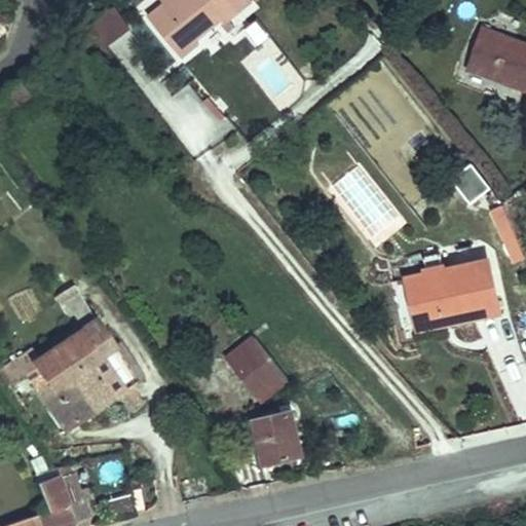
[(259,0),(176,0),(155,15),(191,60),(207,47),(199,38),(227,19),(235,27),(263,4),(259,0)]
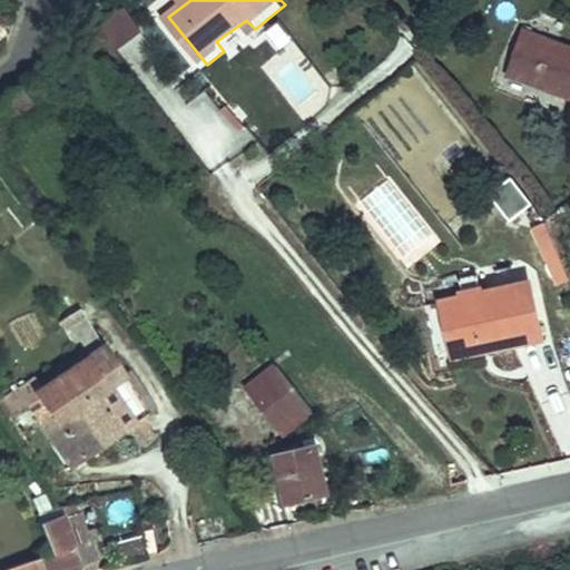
[(278,21),(262,33),(277,53),(294,40),(278,21)]
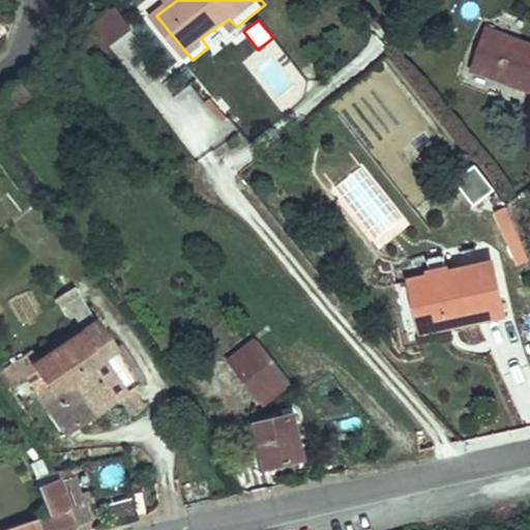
[(529,36),(496,20),(478,56),(529,84),(529,97),(528,100),(529,100),(529,36)]
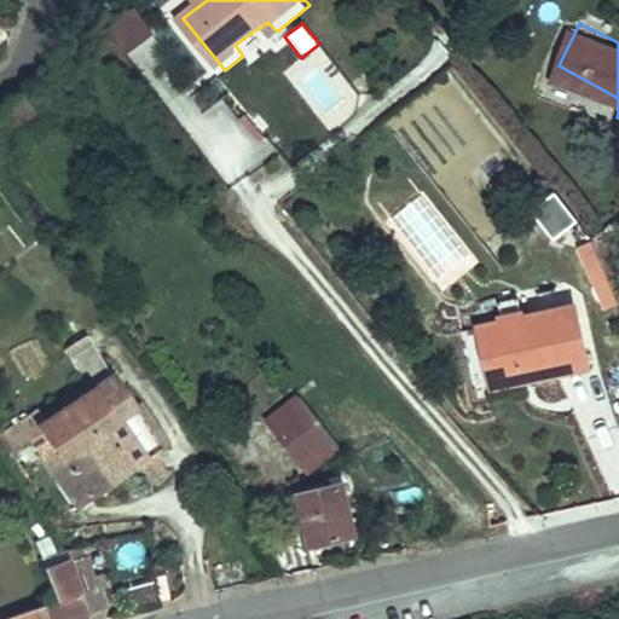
[(218,82),(185,106),(239,181),(272,157),(218,82)]
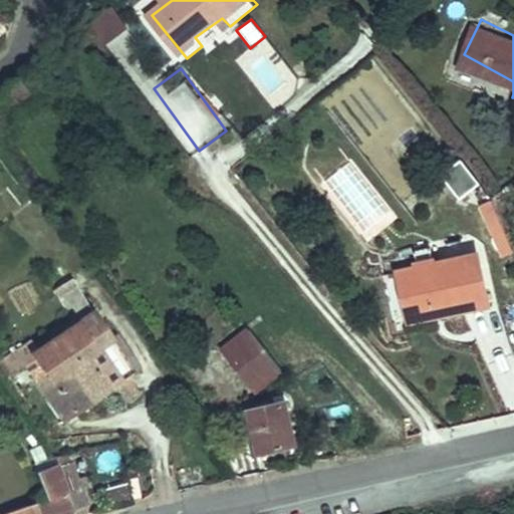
[(440,174),(458,201),(480,186),(461,159),(440,174)]
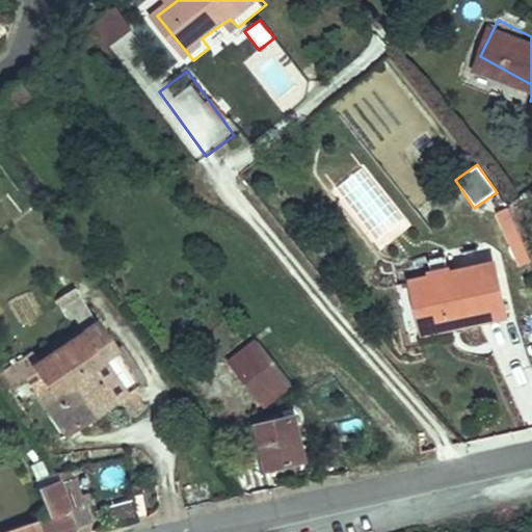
[(499,211),(508,262),(523,260),(514,209),(499,211)]
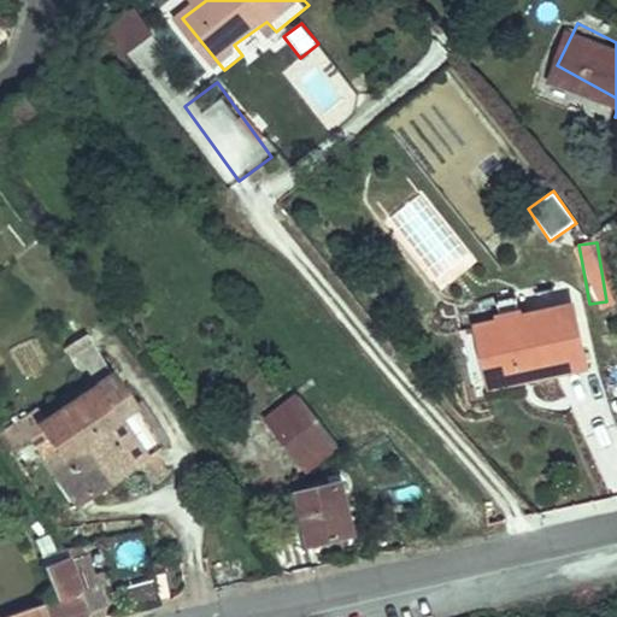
[(510,306),(516,329),(548,321),(542,298),(510,306)]
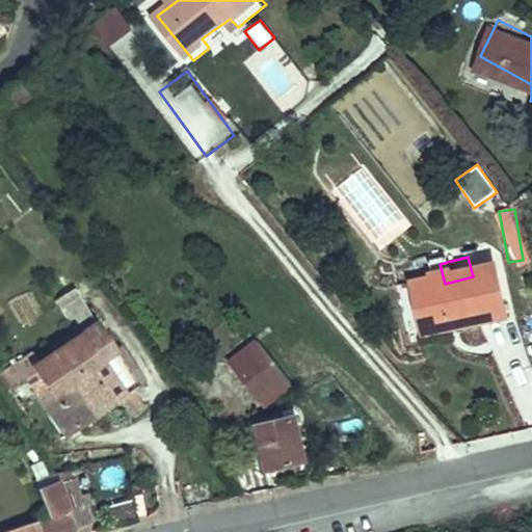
[(445,284),(426,289),(436,324),(478,314),(481,327),(524,316),(512,275),(475,285),(473,276),(445,284)]
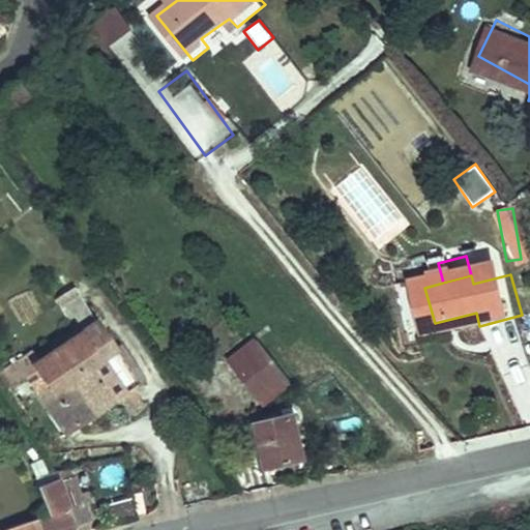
[(74,285),(54,297),(77,331),(96,318),(74,285)]
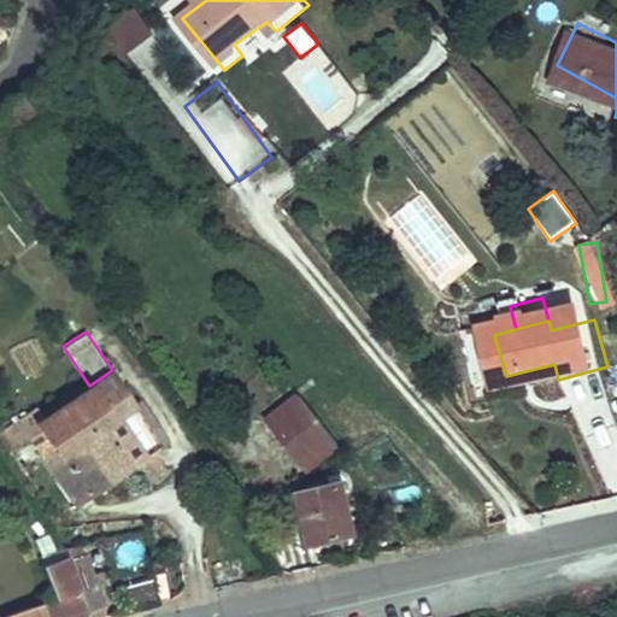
[(554,364),(506,376),(510,392),(558,380),(554,364)]
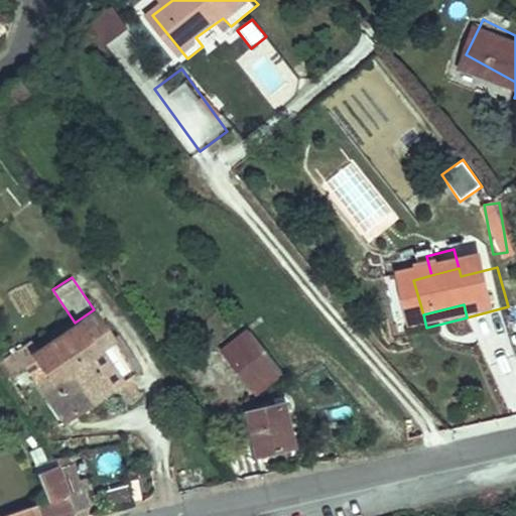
[(75,323),(31,352),(45,372),(71,410),(133,369),(94,309),(75,323)]
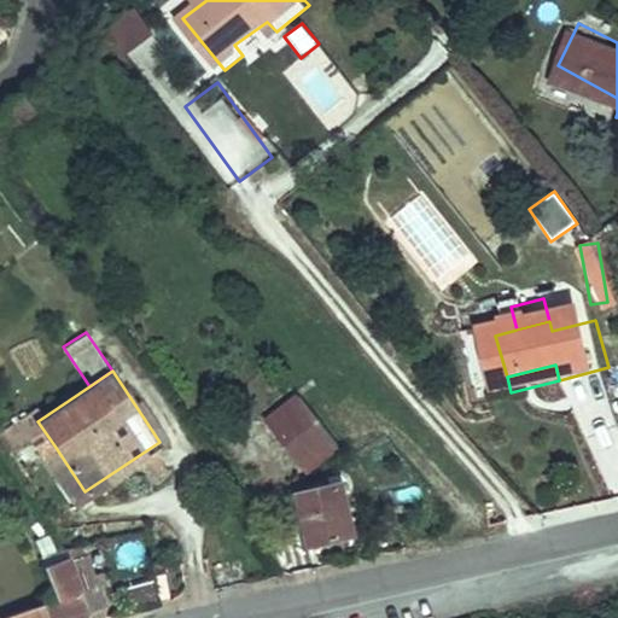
[(343,443),(302,392),(273,414),(315,465),(343,443)]
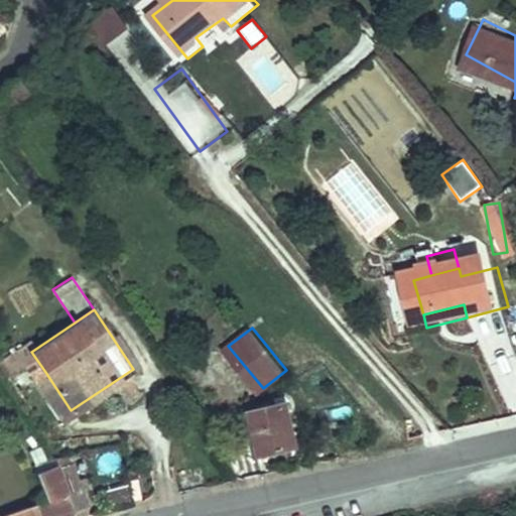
[(45,372),(35,378),(61,417),(71,410),(45,372)]
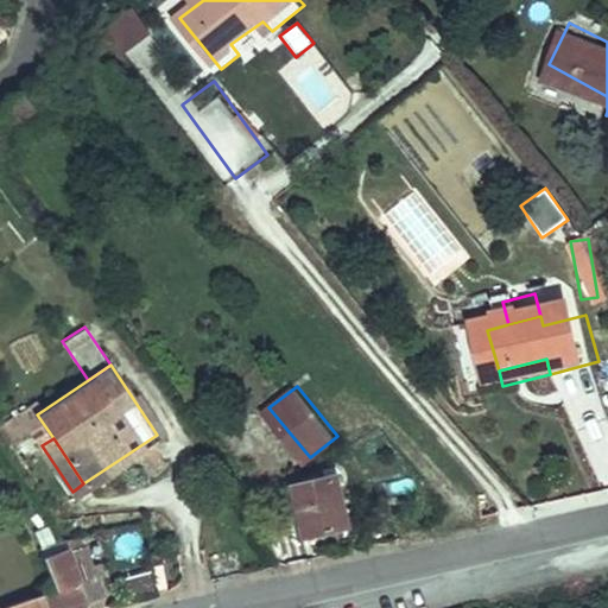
[(252,491),(282,533),(309,519),(354,515),(344,470),(252,491)]
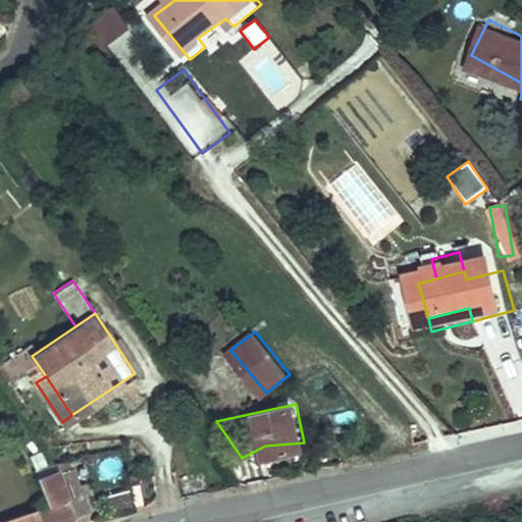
[(65,471),(39,476),(48,506),(52,521),(76,521),(81,521),(65,471)]
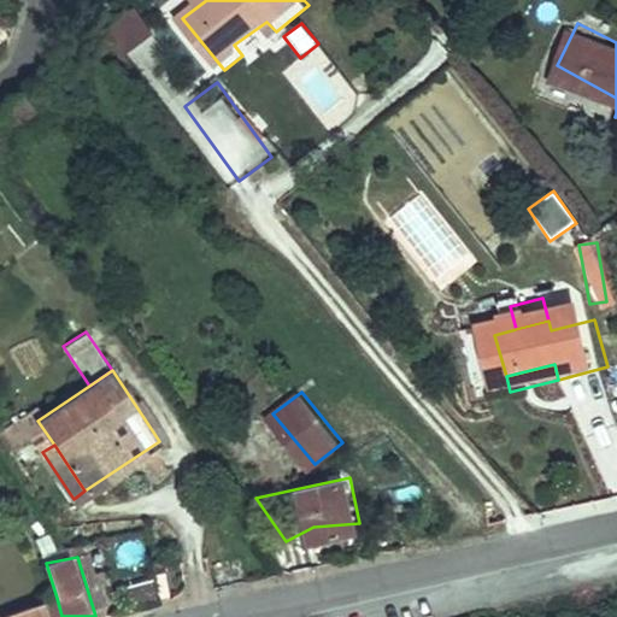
[(117,588),(121,607),(154,600),(150,581),(117,588)]
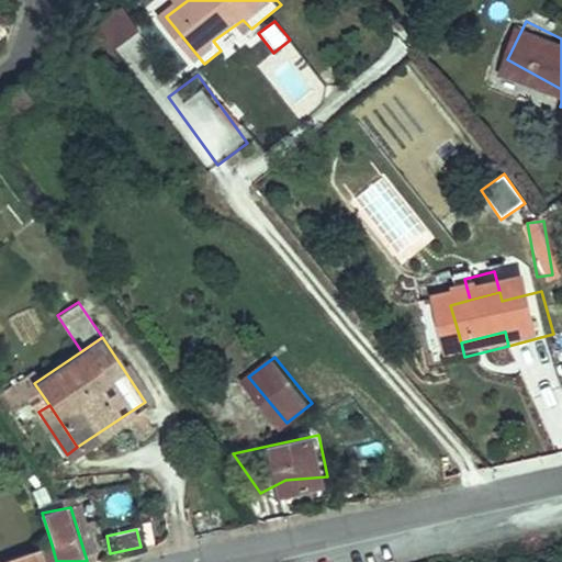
[(56,561),(52,544),(6,561),(56,561)]
